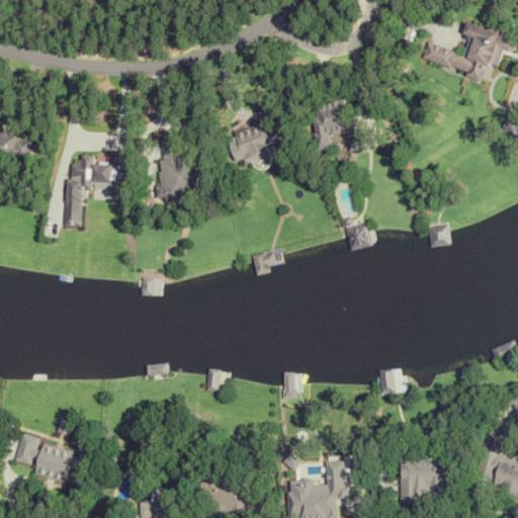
[(486,80),(491,64),(499,67),(504,50),(515,53),(517,42),(517,37),(468,23),(464,33),(470,35),(465,53),(428,42),(423,61),(486,80)]
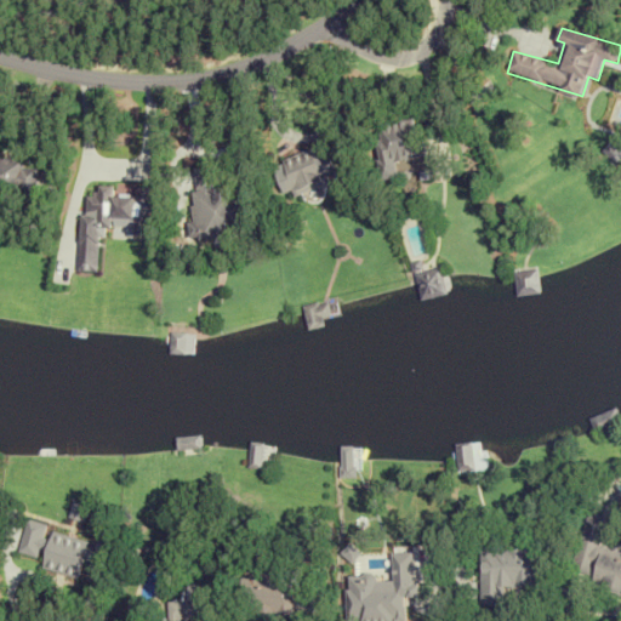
[(422,157),(419,118),(376,123),(382,178),(400,177),(398,159),(422,157)]
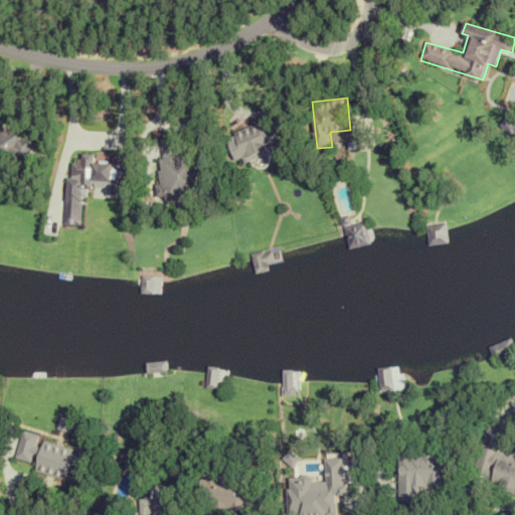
[(273,127),(262,130),(260,123),(233,131),(237,142),(229,144),(235,162),(280,148),(273,127)]
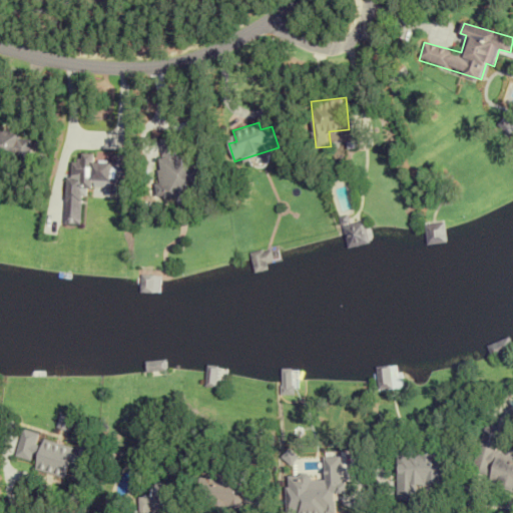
[(19,133),(0,131),(0,156),(30,159),(32,139),(19,138),(19,133)]
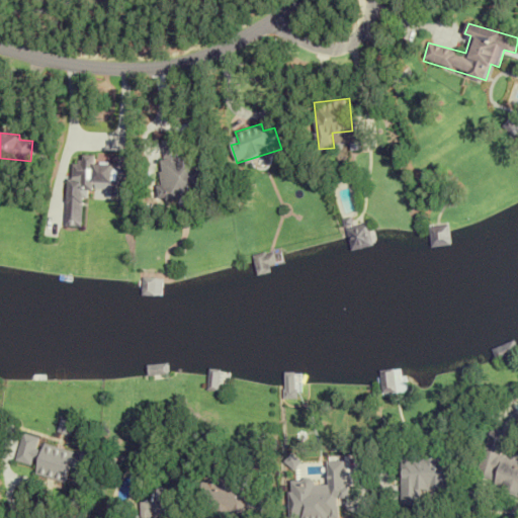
[(205,154),(181,156),(180,138),(161,139),(164,197),(207,195),(205,154)]
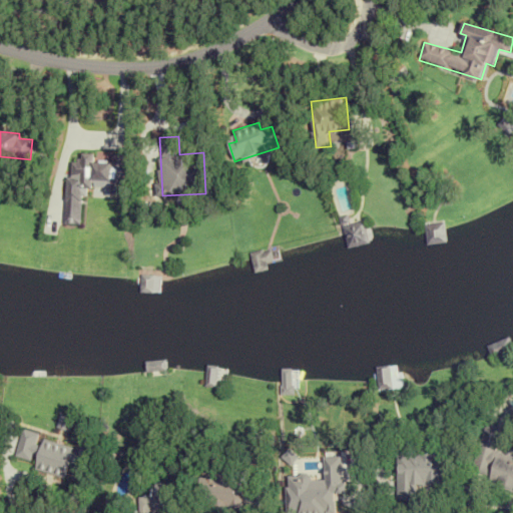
[(367,244),(365,223),(345,224),(347,245),(367,244)]
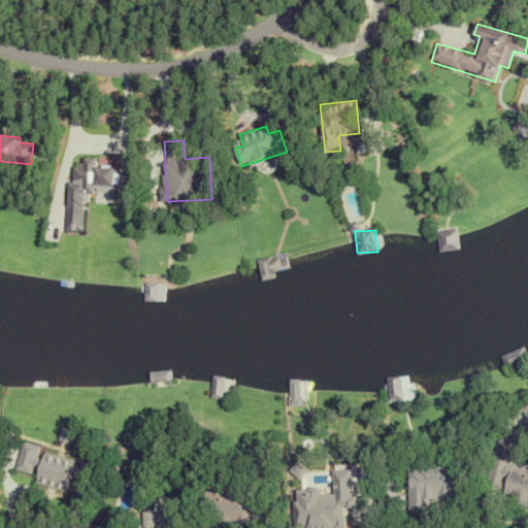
[(457,251),(457,231),(438,231),(438,251),(457,251)]
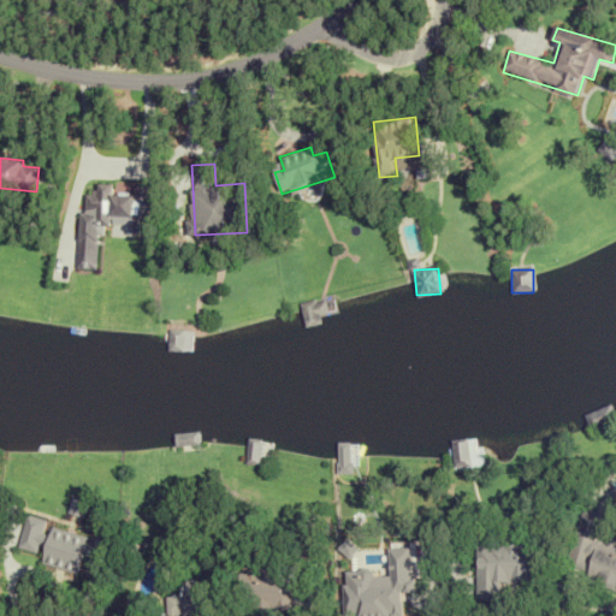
[(330,318),(324,297),(300,306),(306,325),(330,318)]
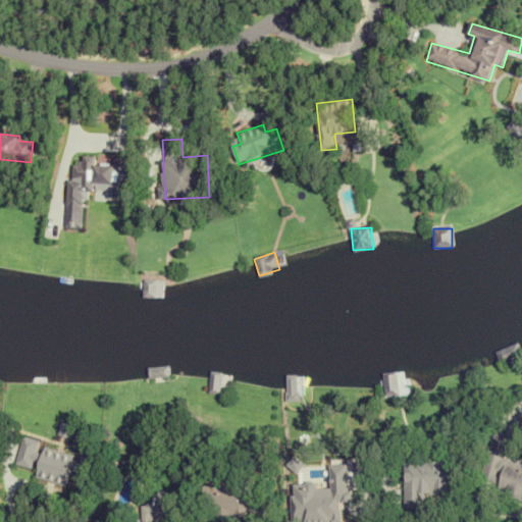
[(158,279),(143,279),(143,298),(158,298),(158,279)]
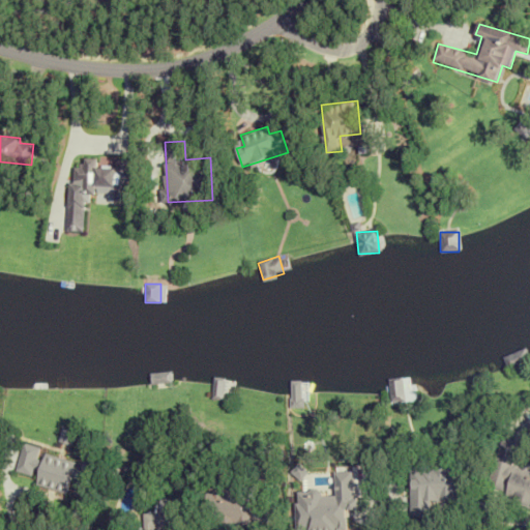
[(507,370),(529,360),(526,349),(502,358),(507,370)]
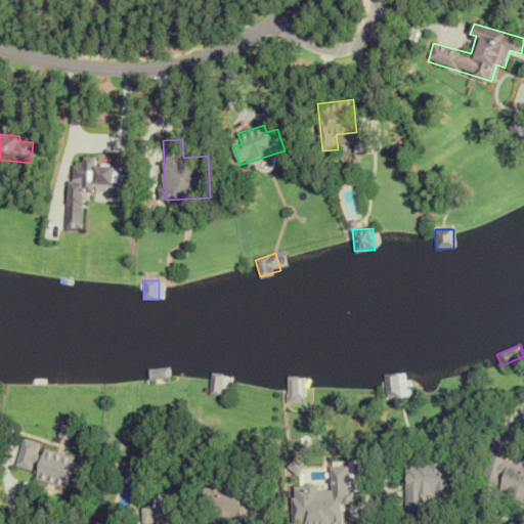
[(228,395),(228,374),(210,374),(210,395),(228,395)]
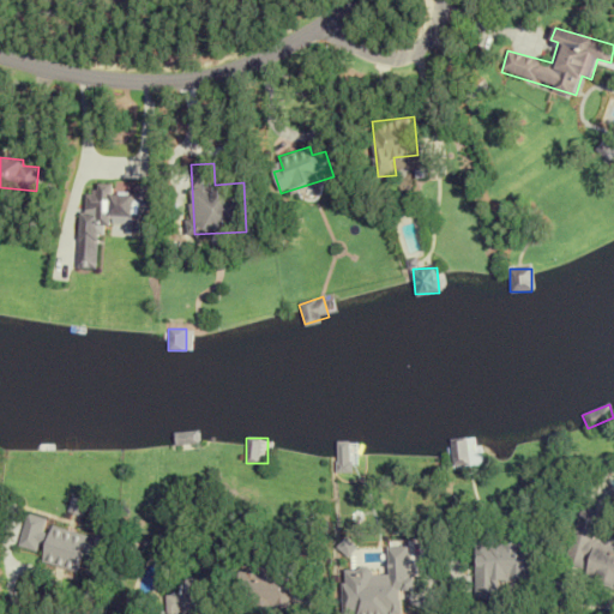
[(450,465),(468,465),(468,439),(450,439),(450,465)]
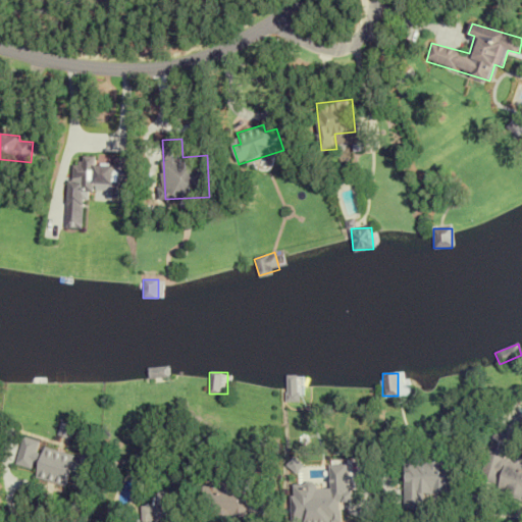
[(496,430),(478,485),(521,499),(521,470),(521,466),(521,463),(507,459),(514,436),(496,430)]
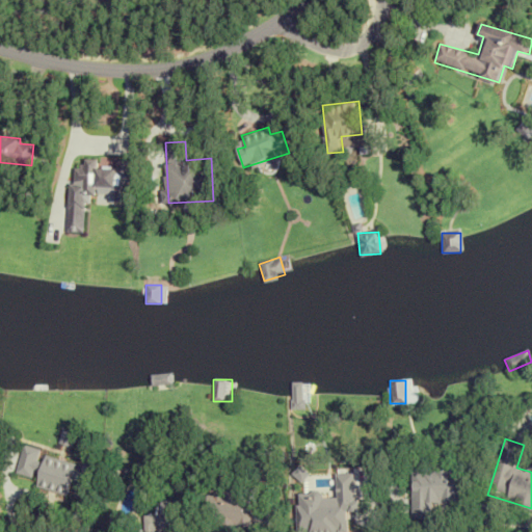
[(18,475),(38,480),(36,487),(68,495),(71,484),(90,489),(97,467),(84,463),(83,464),(44,455),(46,450),(25,445),(18,475)]
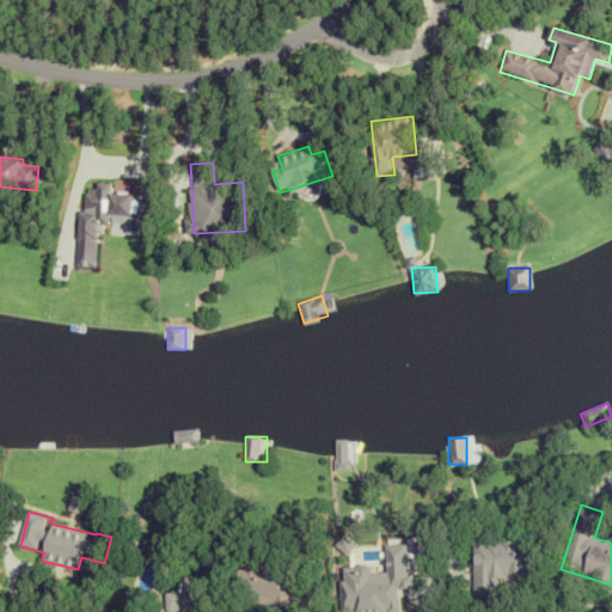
[(497,577),(532,579),(533,540),(475,540),(473,598),(497,598),(497,577)]
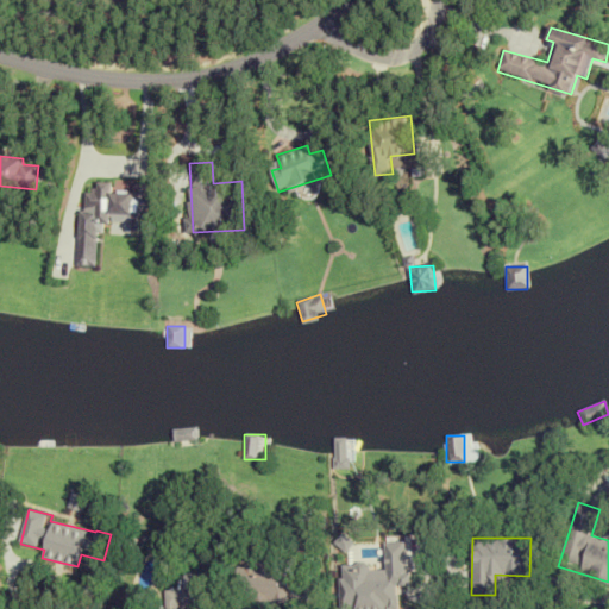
[(239,602),(282,602),(282,565),(239,565),(239,602)]
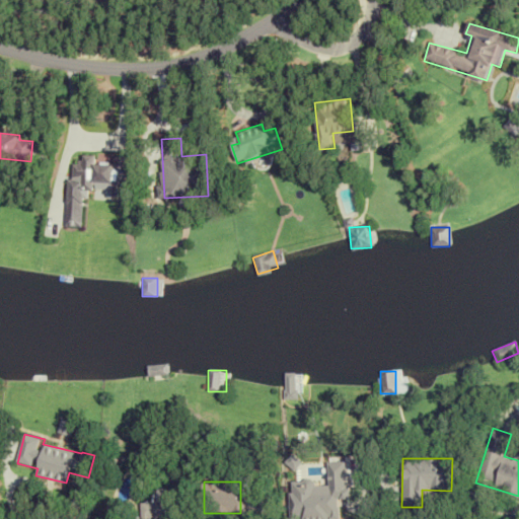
[(175,489),(157,489),(158,502),(143,502),(142,518),(154,518),(175,518),(175,489)]
